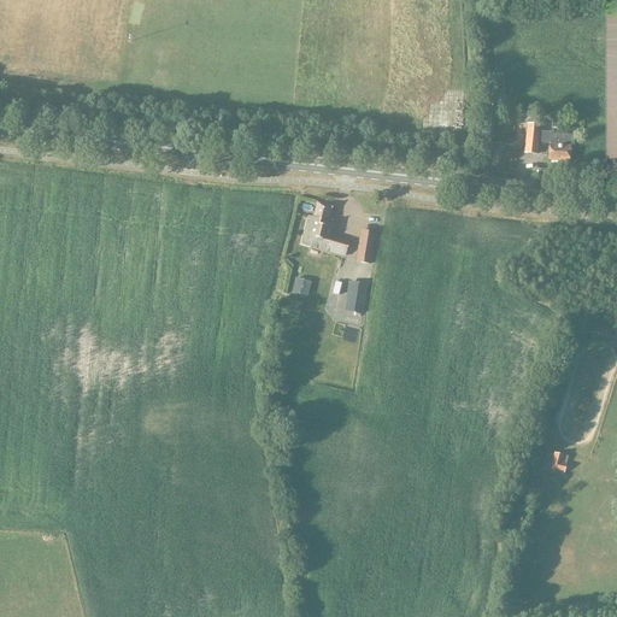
[(523,154),(536,156),(540,125),(527,124),(523,154)]
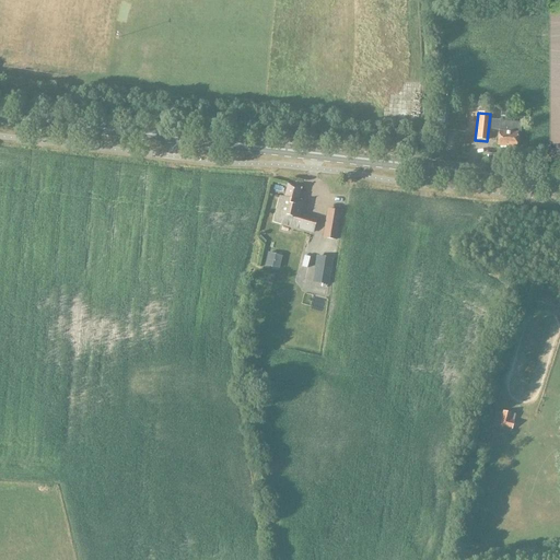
[(498,132),(497,147),(515,148),(516,135),(520,135),(521,123),(499,121),(498,132)]
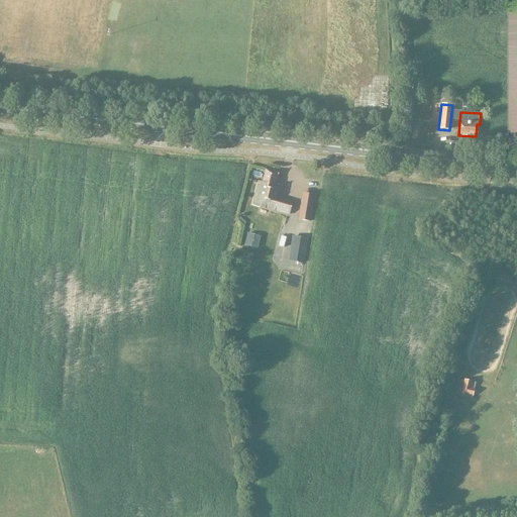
[(257,182),(251,205),(289,215),(292,203),(278,199),(281,188),(274,186),(277,176),(265,173),(262,184),(257,182)]
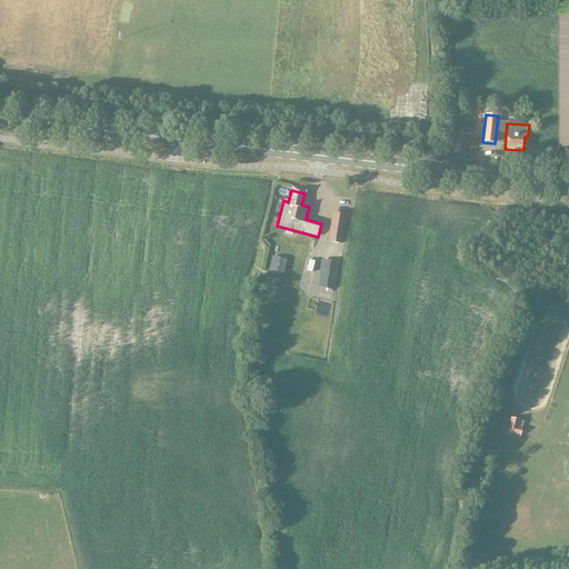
[(331,212),(327,242),(341,245),(346,215),(331,212)]
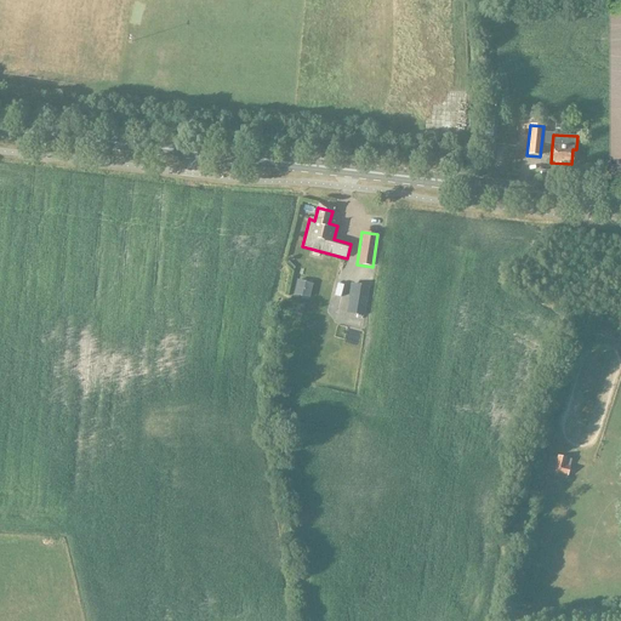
[(294,291),(294,295),(309,298),(313,284),(297,280),(294,291)]
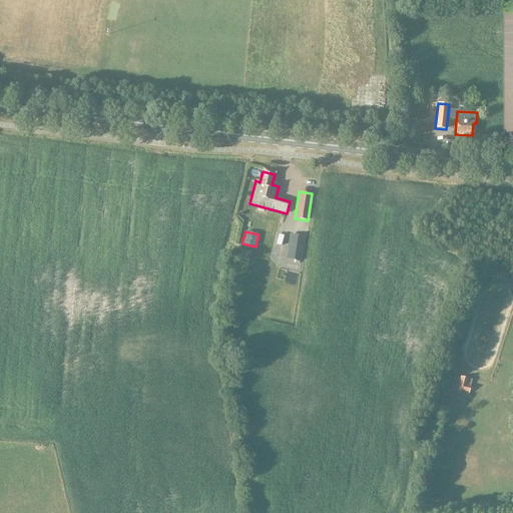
[(289,234),(285,260),(300,263),(305,236),(289,234)]
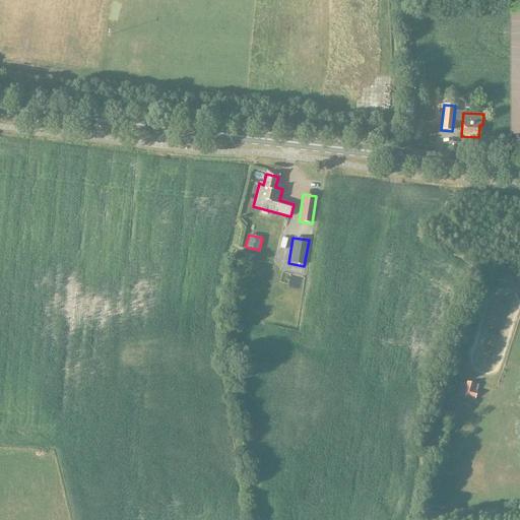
[(466,382),(462,396),(474,399),(477,391),(473,390),(474,384),(466,382)]
